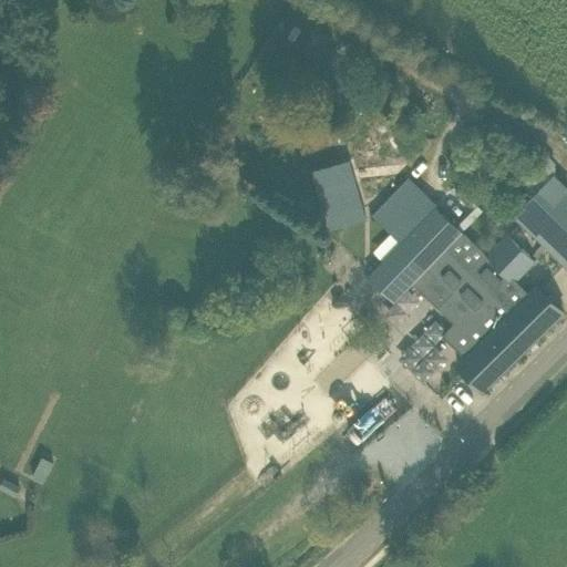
[(312,176),(328,228),(366,217),(350,165),(312,176)]
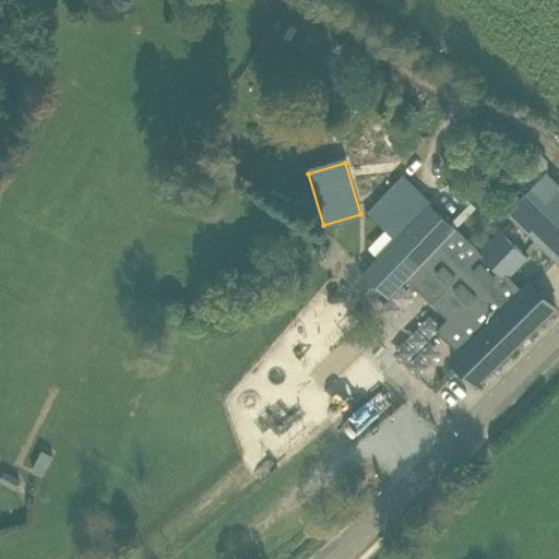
[(530,187),(507,210),(543,247),(558,262),(558,261),(558,186),(546,173),(544,171),(530,187)]
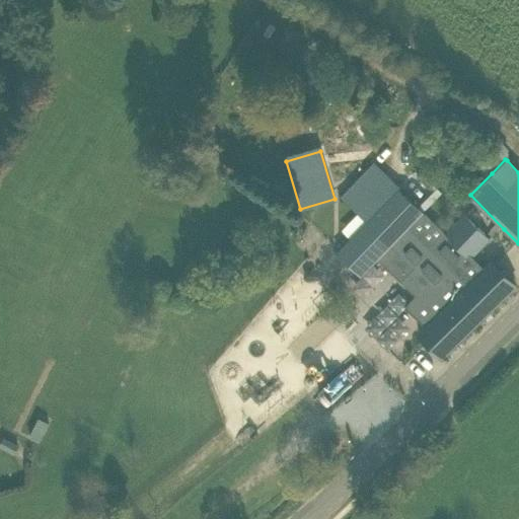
[(404,175),(417,189),(426,180),(413,167),(404,175)]
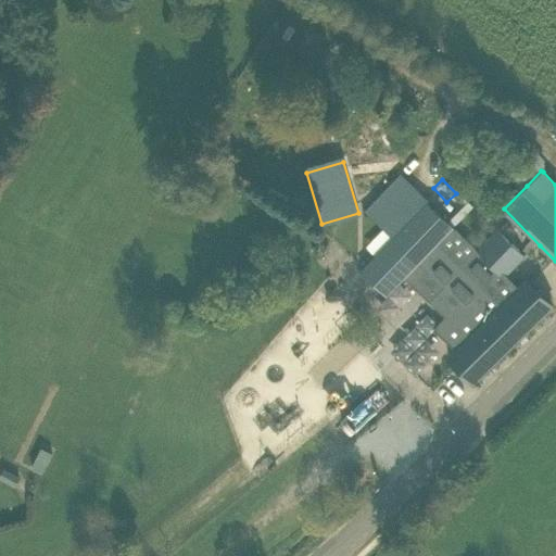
[(393,237),(361,269),(387,294),(406,274),(420,260),(445,285),(431,299),(449,316),(437,328),(457,349),(449,357),(472,382),(519,336),(551,305),(551,304),(527,280),(519,287),(518,288),(505,274),(523,255),(496,229),(495,230),(477,249),(452,225),(427,201),(393,237)]
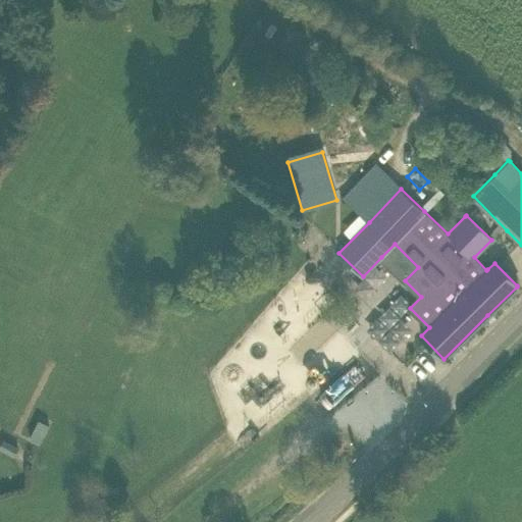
[(4,438),(0,446),(0,448),(13,456),(19,447),(4,438)]
